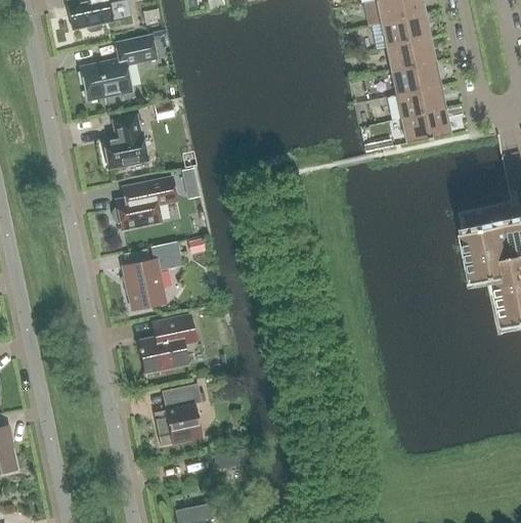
[(73,0),(69,1),(75,30),(89,27),(89,31),(93,33),(102,31),(104,28),(103,24),(115,22),(110,0),(73,0)]
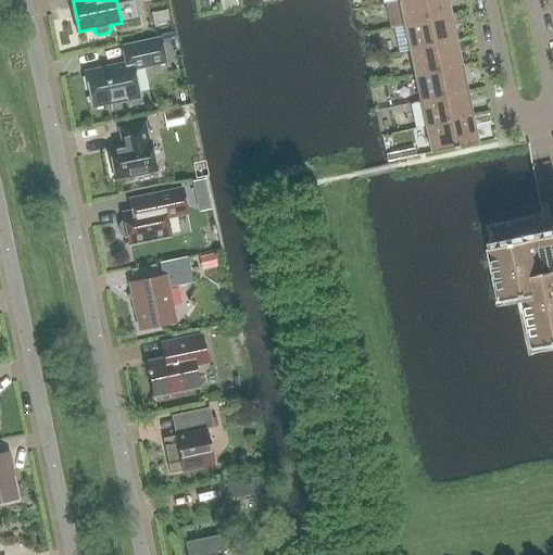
[(453,15),(449,0),(401,0),(406,25),(453,15)]
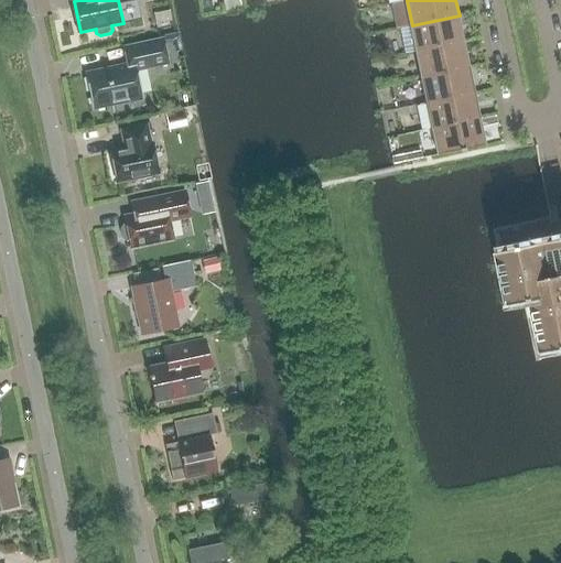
[(465,41),(460,15),(412,25),(418,51),(465,41)]
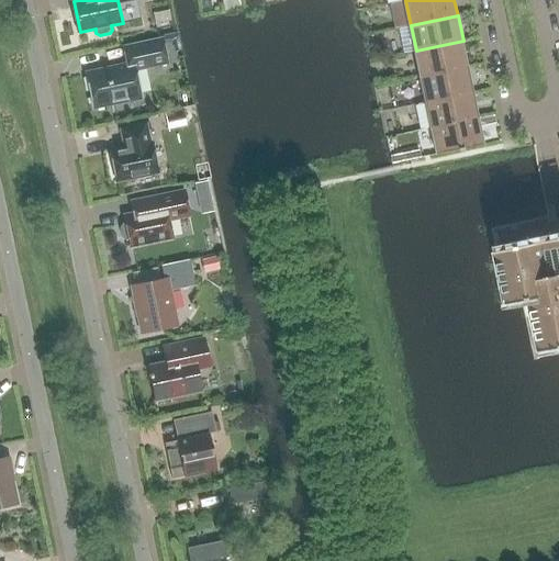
[(88,73),(96,108),(143,98),(137,69),(169,63),(164,38),(125,46),(130,64),(88,73)]
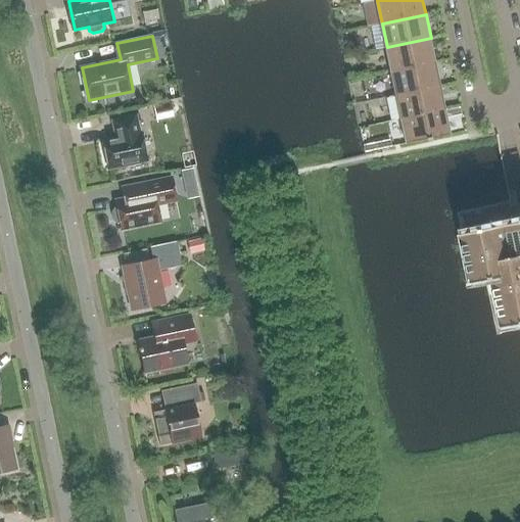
[(435,61),(431,38),(387,47),(392,70),(435,61)]
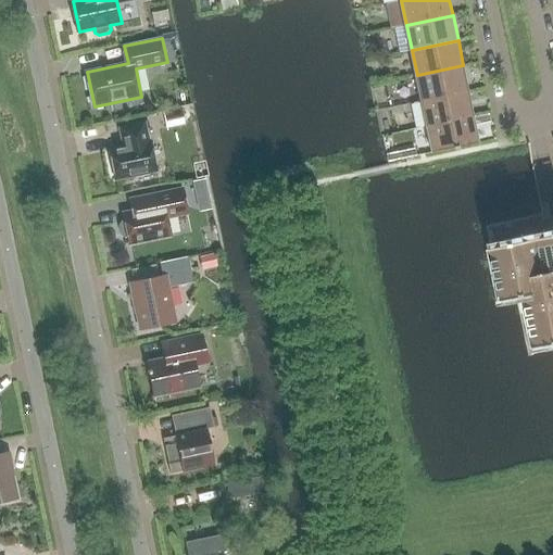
[(468,91),(463,65),(417,75),(423,101),(468,91)]
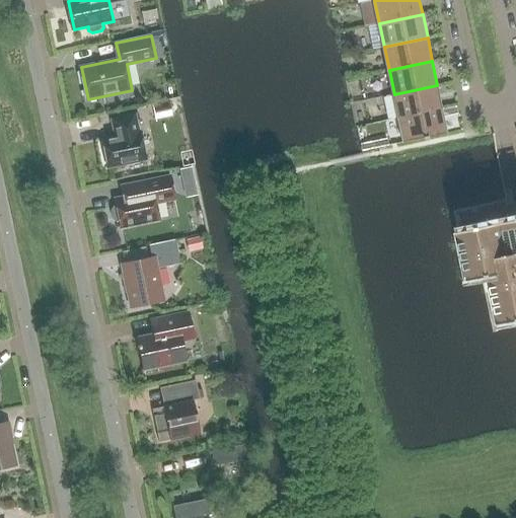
[(442,108),(437,85),(394,94),(399,118),(442,108)]
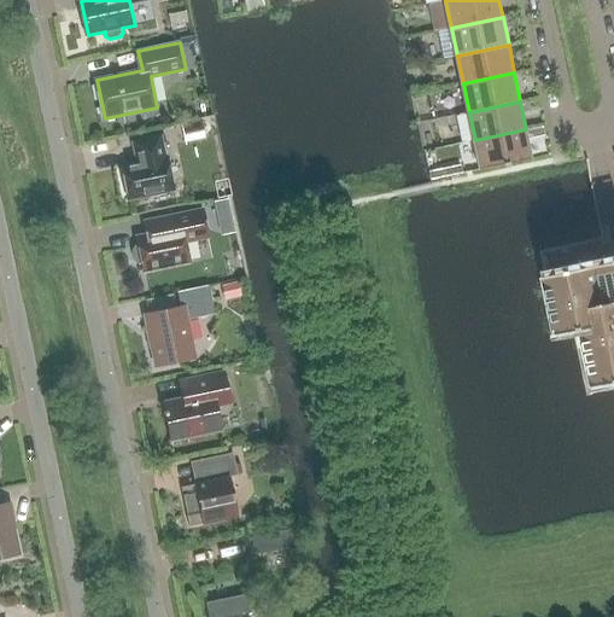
[(532,158),(526,129),(475,140),(481,169),(532,158)]
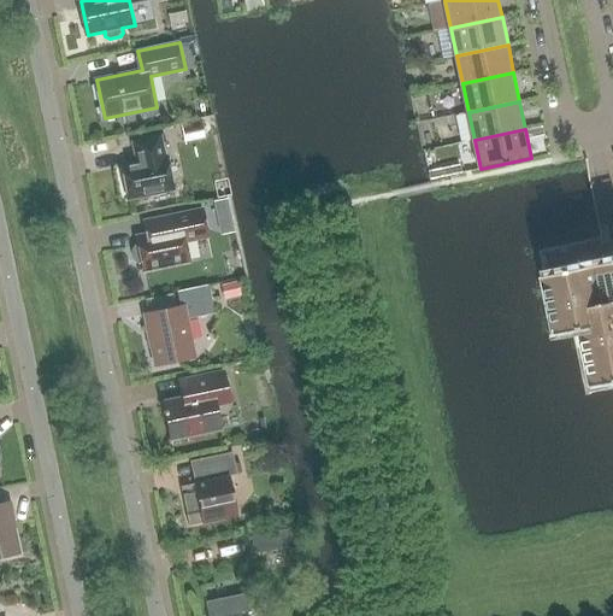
[(124,166),(130,198),(176,188),(169,157),(168,158),(163,135),(135,141),(140,163),(124,166)]
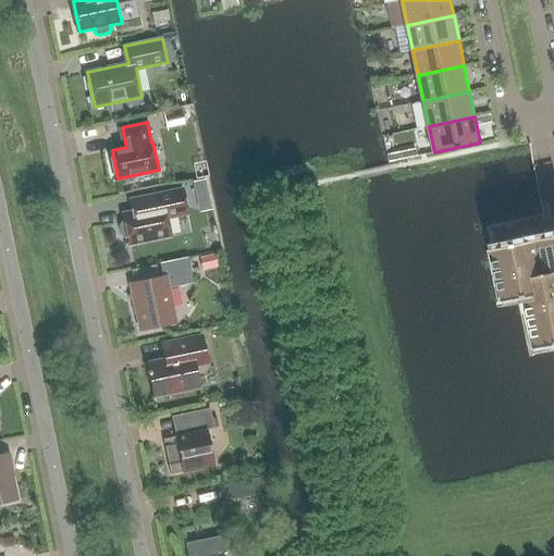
[(143,244),(146,241),(173,234),(170,219),(191,214),(185,187),(131,199),(134,213),(125,214),(126,220),(124,221),(121,226),(123,234),(127,237),(130,236),(131,243),(135,243),(138,245),(143,244)]
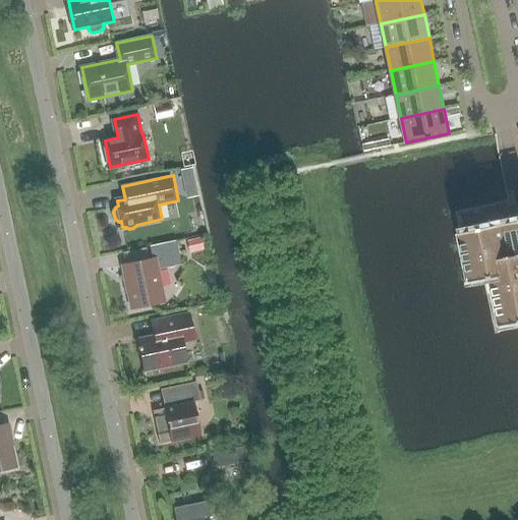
[(473,280),(494,276),(495,276),(505,324),(517,321),(517,198),(512,200),(459,212),(473,280)]
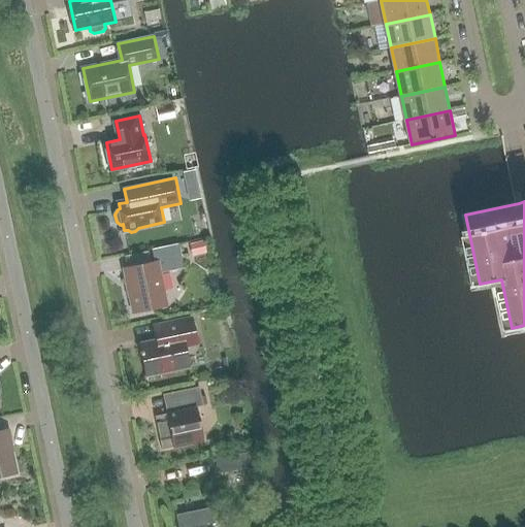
[(186,267),(181,243),(154,250),(157,262),(126,269),(135,313),(168,305),(162,272),(186,267)]
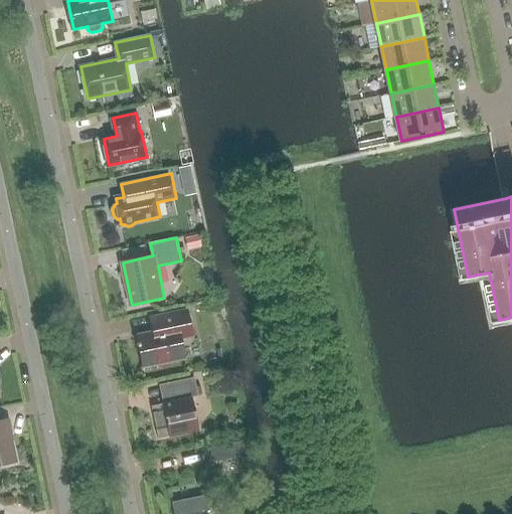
[(151,318),(154,332),(138,335),(145,367),(186,358),(182,338),(194,336),(188,310),(151,318)]
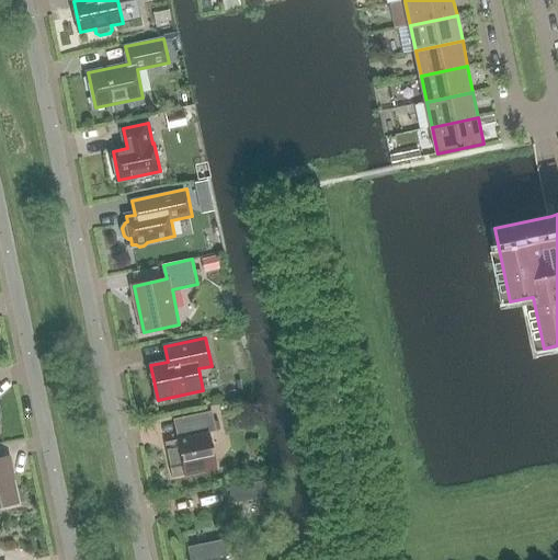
[(214,410),(183,416),(188,437),(180,440),(181,448),(169,450),(174,478),(217,468),(209,433),(218,431),(214,410)]
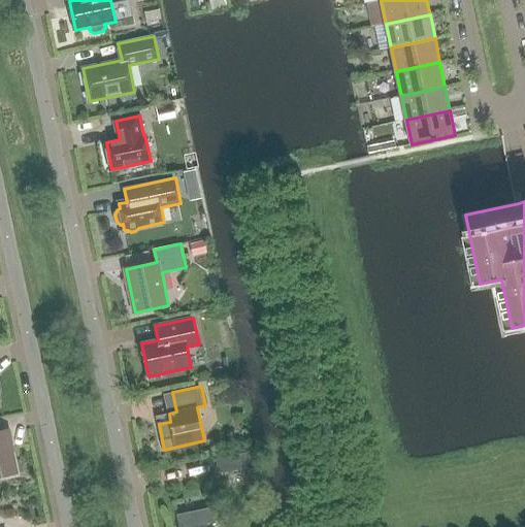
[(0,475),(17,472),(8,430),(0,431),(0,475)]
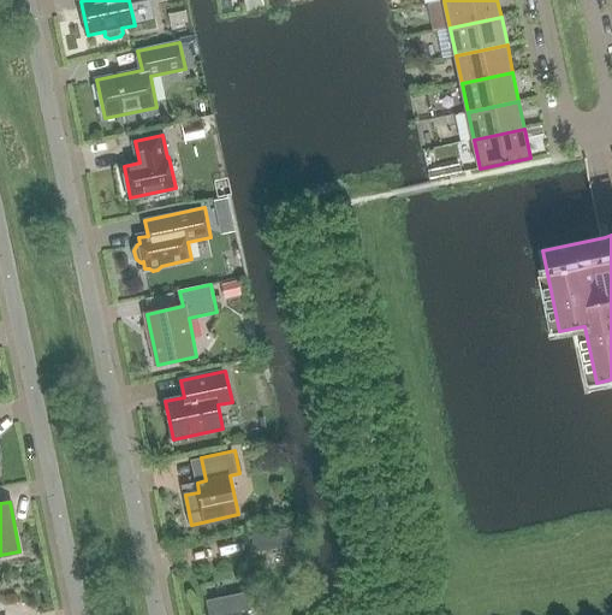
[(292,527),(260,533),(263,550),(295,544),(292,527)]
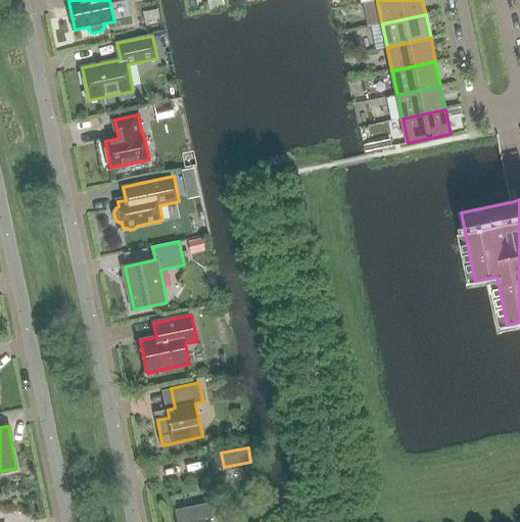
[(211,521),(208,504),(176,511),(178,521),(211,521)]
